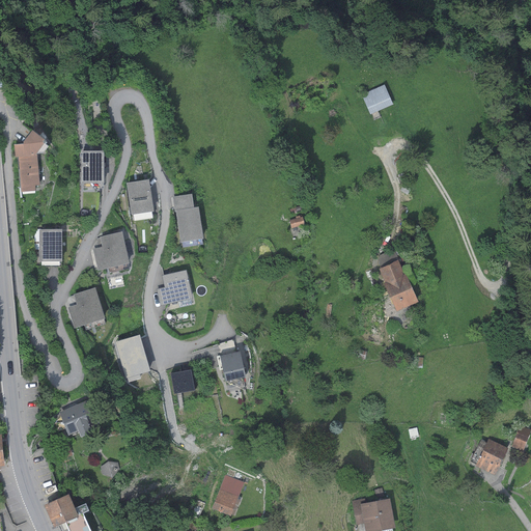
[(384,85),(361,95),(369,115),(370,114),(373,121),(381,118),(378,111),(393,105),(384,85)]
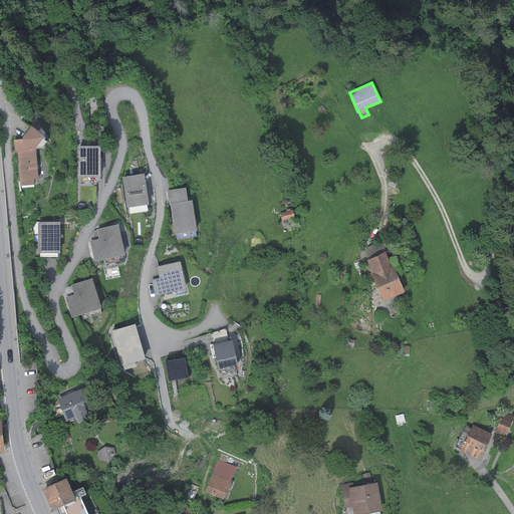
[(22,138),(22,140),(13,141),(14,153),(17,153),(20,186),(33,185),(33,180),(38,179),(35,150),(41,149),(46,142),(40,138),(42,136),(30,126),(22,138)]
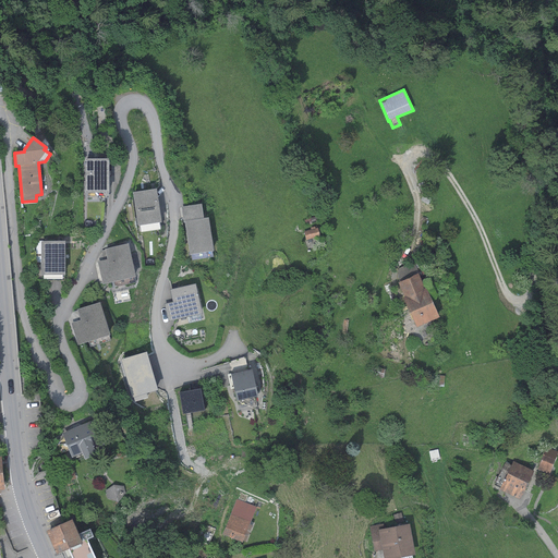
[(109,158),(85,158),(85,193),(109,193),(109,158)]
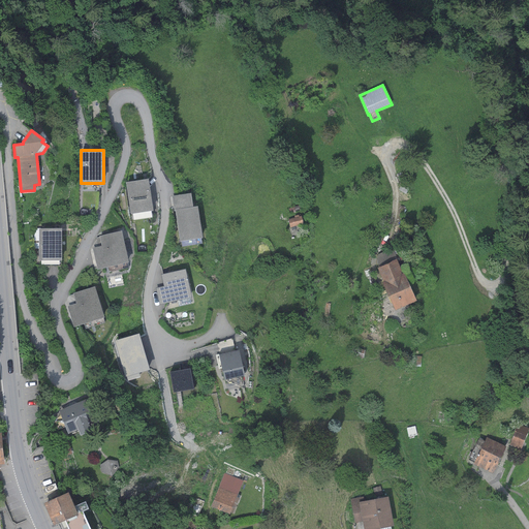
[(148,179),(125,183),(130,215),(153,211),(148,179)]
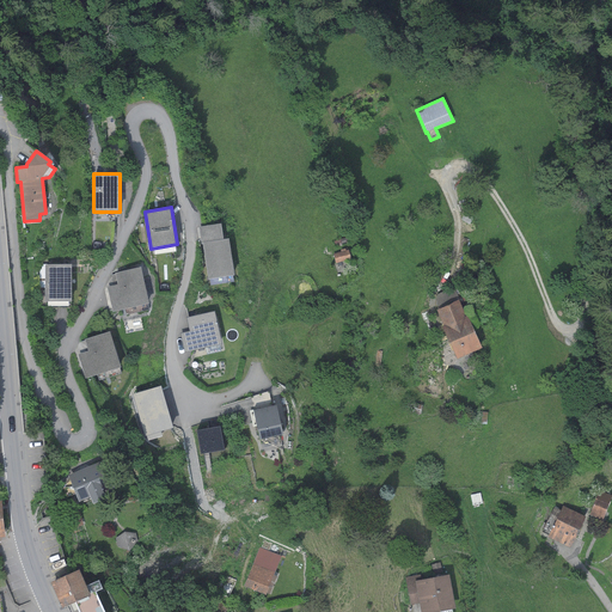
[(220,224),(200,227),(207,279),(233,275),(227,238),(222,239),(220,224)]
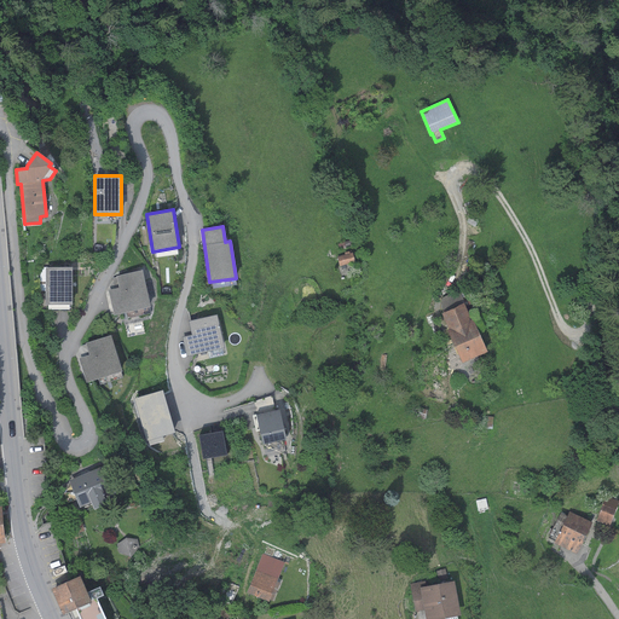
[(345,255),(337,256),(340,267),(356,262),(353,253),(350,254),(350,252),(343,253),(345,255)]
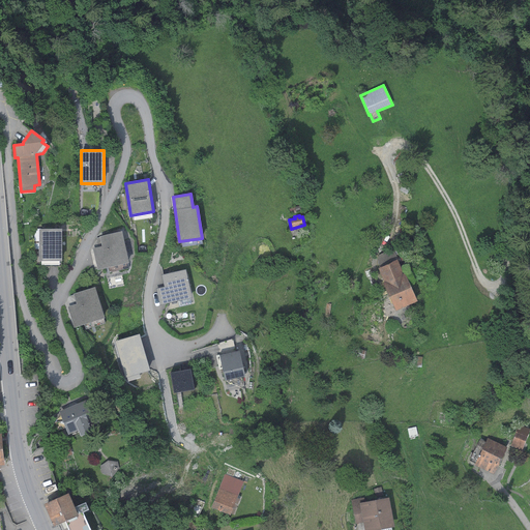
[(61,229),(38,229),(38,261),(61,261),(61,229)]
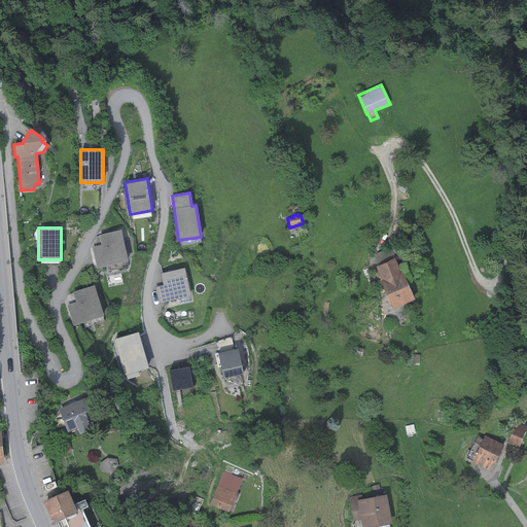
[(120,231),(99,236),(101,245),(93,247),(97,269),(128,261),(120,231)]
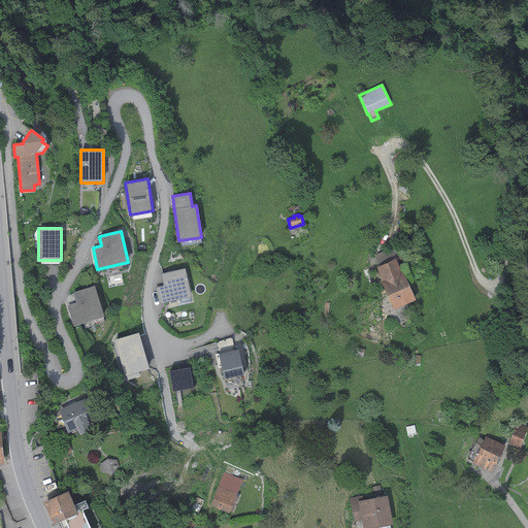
[(376,263),(378,267),(395,259),(396,259),(392,248),(377,254),(376,256),(376,263)]
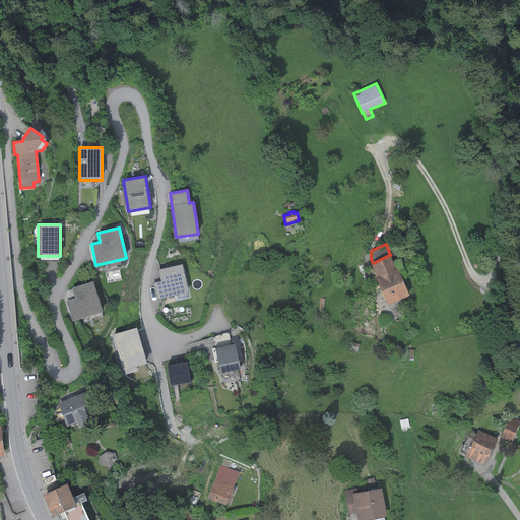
[(373,263),(371,263),(377,277),(375,277),(388,306),(409,296),(397,268),(395,268),(389,255),(373,263)]
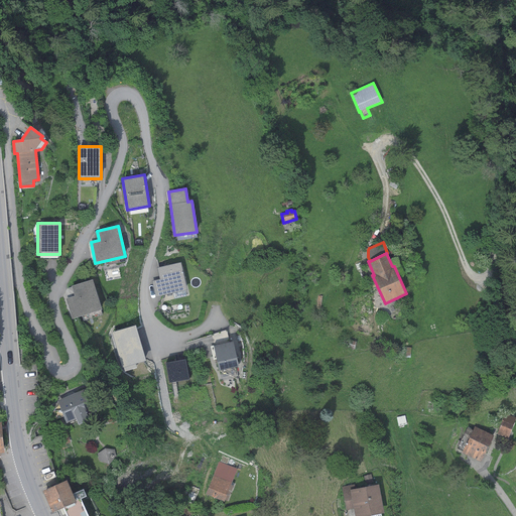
[(186,290),(179,263),(157,268),(160,279),(151,281),(155,297),(186,290)]
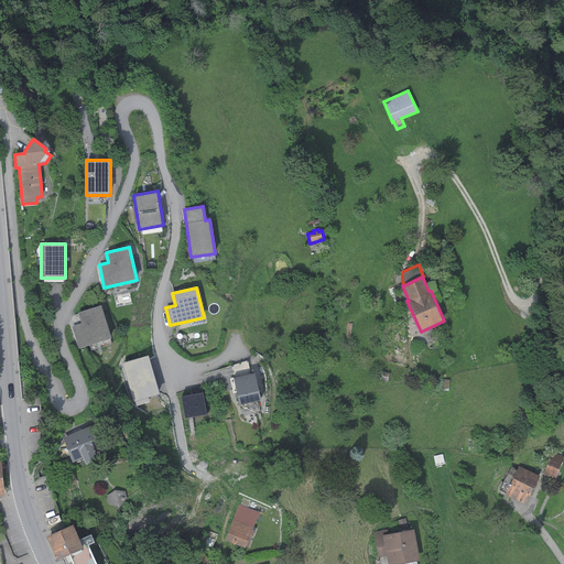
[(100,305),(77,313),(80,324),(72,326),(78,349),(89,345),(91,350),(112,344),(100,305)]
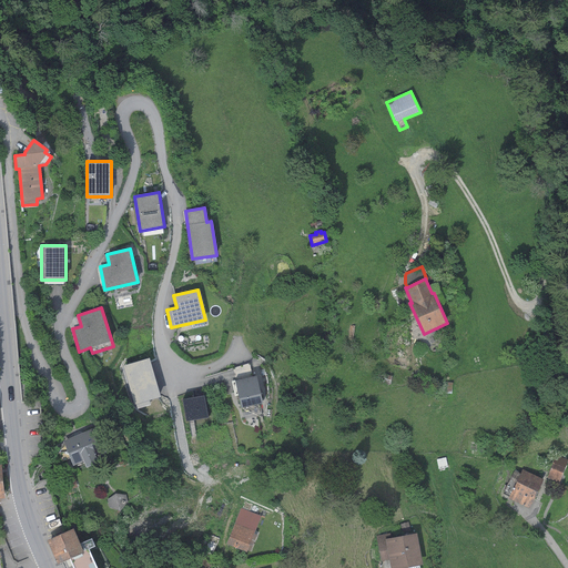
[(150,358),(123,366),(134,405),(137,405),(138,409),(151,405),(150,401),(161,397),(150,358)]
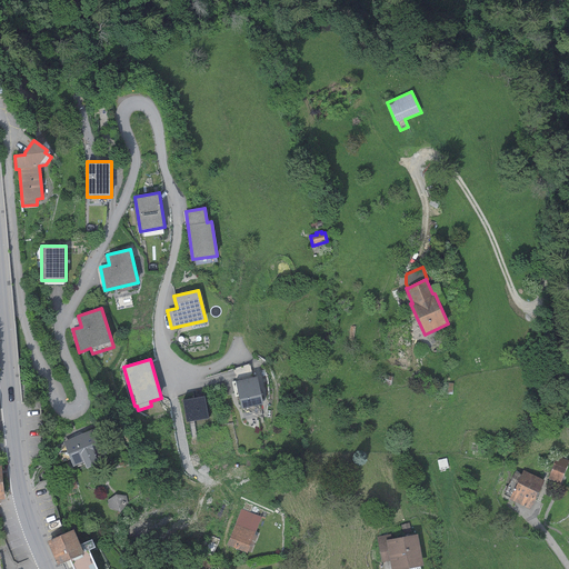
[(236,367),(238,375),(260,369),(258,361),(236,367)]
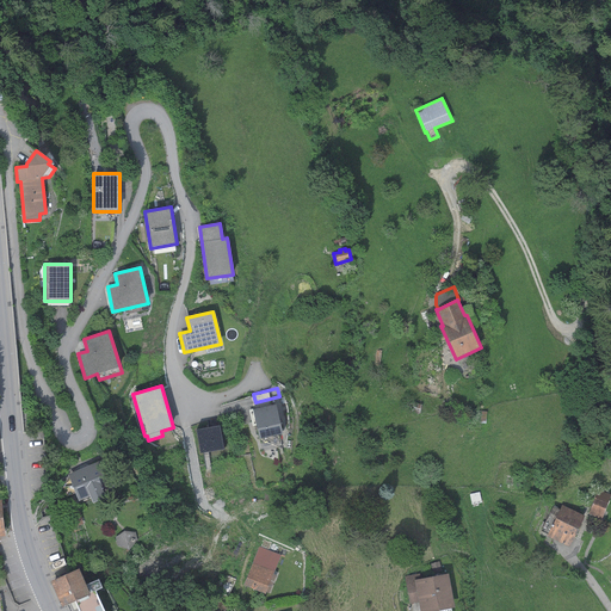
[(276,405),(253,409),(259,439),(282,434),(276,405)]
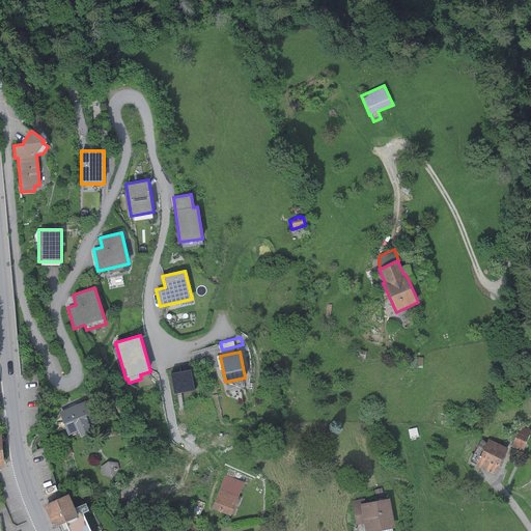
[(191,370),(170,373),(174,395),(194,391),(191,370)]
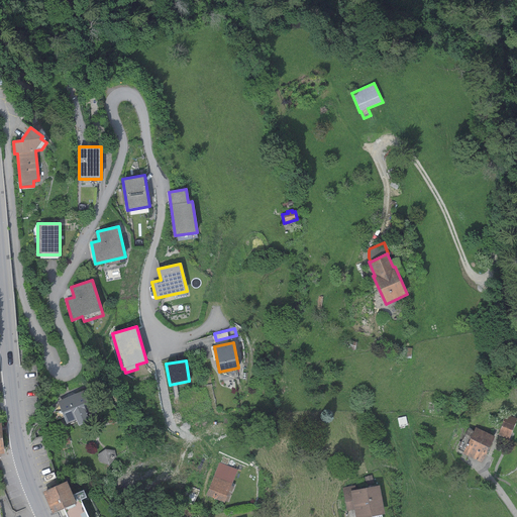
[(86,389),(58,401),(67,425),(76,421),(78,425),(89,421),(87,416),(96,412),(86,389)]
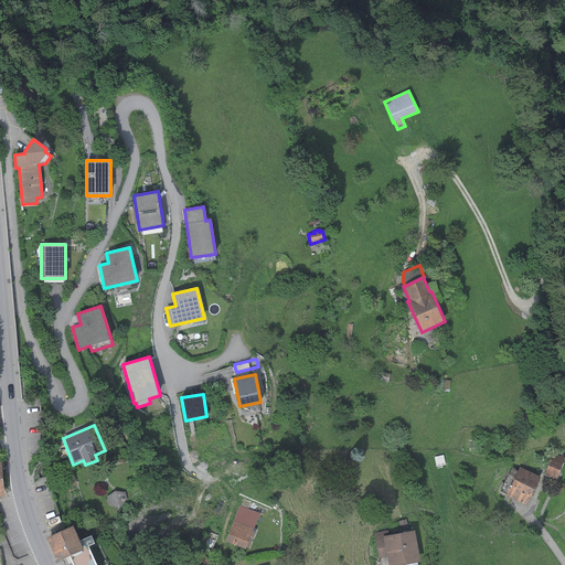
[(553,461),(550,460),(544,476),(556,480),(564,457),(555,454),(553,461)]
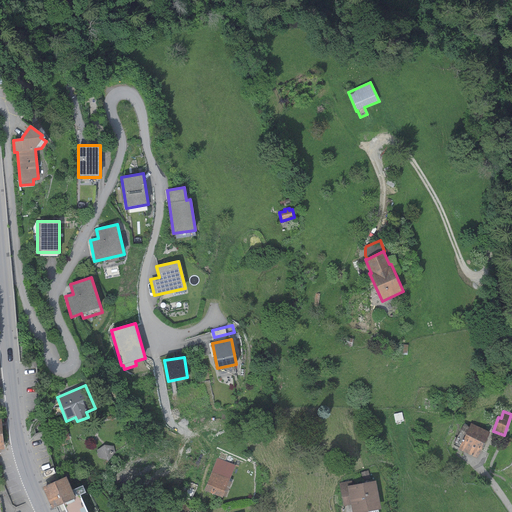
[(489,432),(471,423),(469,427),(464,424),(459,433),(465,435),(458,449),(476,458),(489,432)]
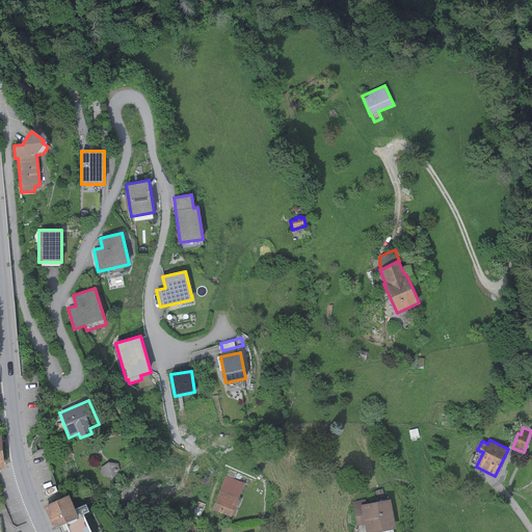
[(108,462),(101,468),(102,475),(112,479),(120,471),(117,463),(108,462)]
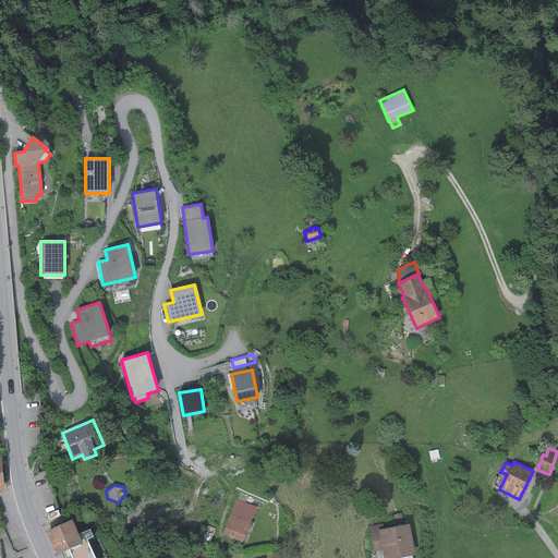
[(256,507),(237,499),(222,535),(242,543),(243,541),(245,542),(252,525),(250,524),(256,507)]
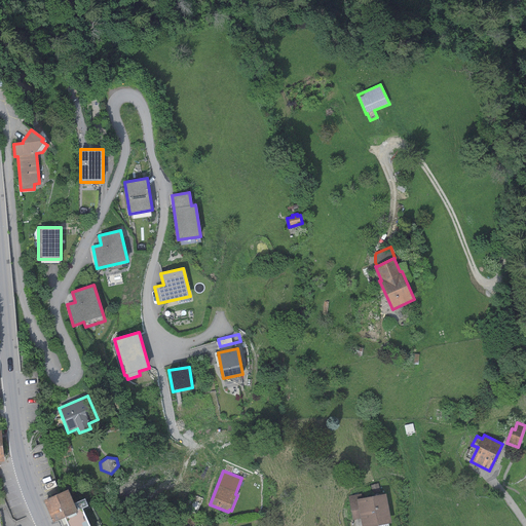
[(67,490),(42,501),(52,523),(64,518),(77,512),(76,511),(81,509),(87,505),(84,498),(73,503),(67,490)]
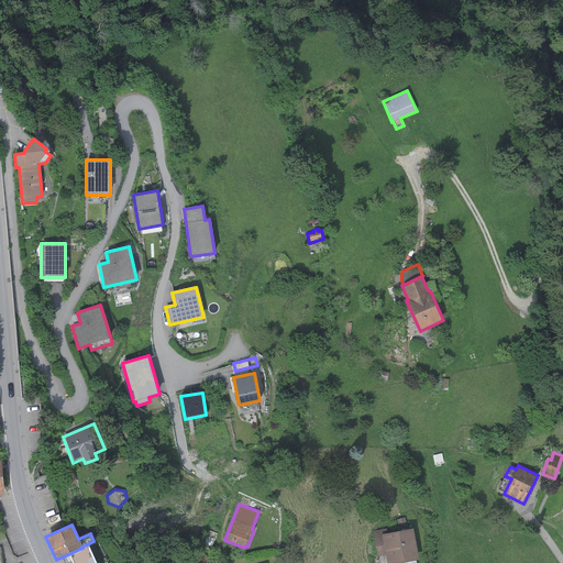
[(412,529),(387,533),(387,529),(373,531),(377,556),(386,555),(387,562),(400,562),(418,560),(412,529)]
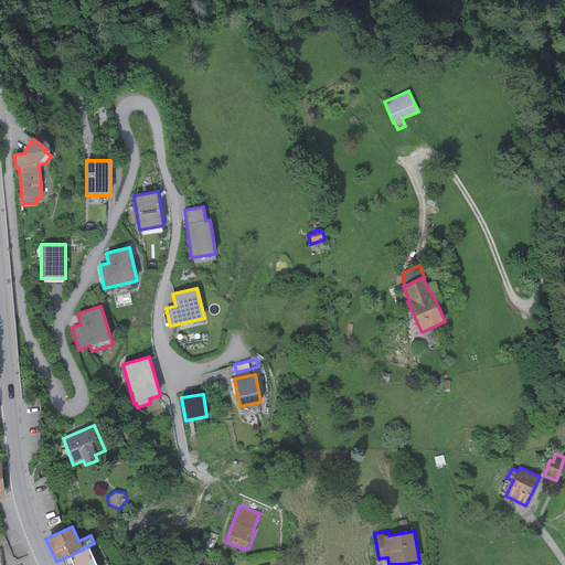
[(83,550),(68,556),(72,564),(95,564),(87,546),(82,548),(83,550)]
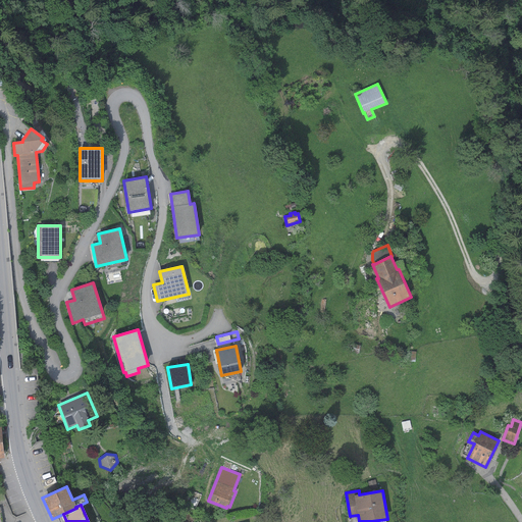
All buildings are outlined.
